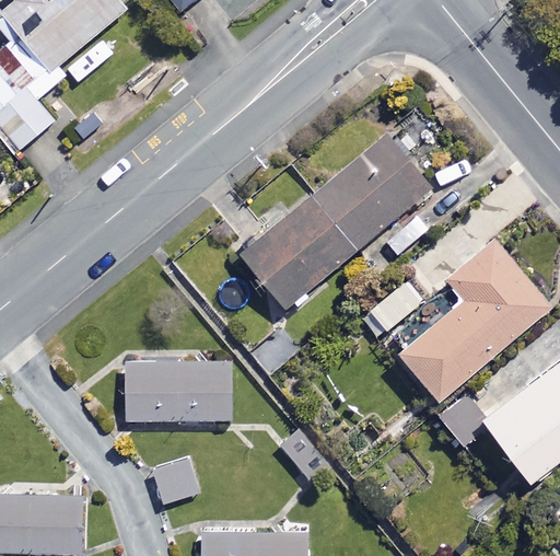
[(57,119),(39,100),(65,78),(56,68),(126,8),(118,0),(14,0),(15,1),(0,13),(0,23),(13,39),(0,50),(0,124),(21,149),(57,119)]
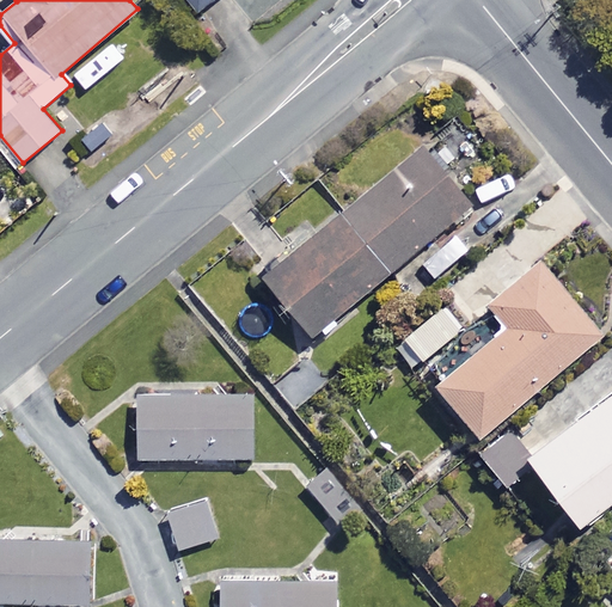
[(212,0),(188,0),(199,12),(212,0)]
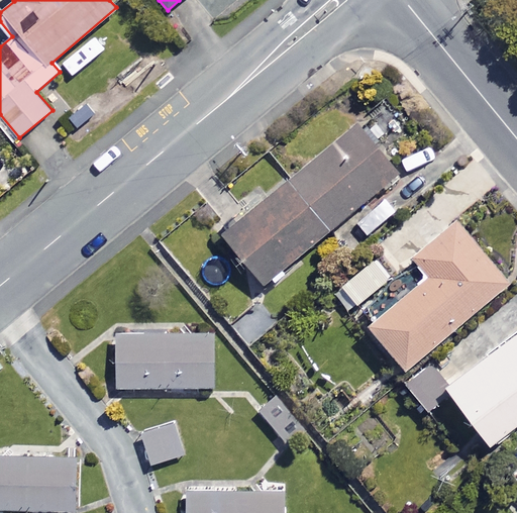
[(397,175),(342,108),(296,145),(309,163),(221,233),(263,285),(397,175)]
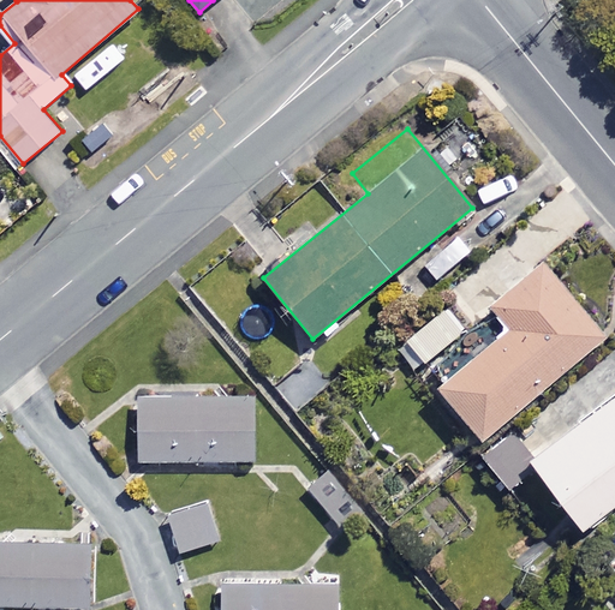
[(461,334),(446,347),(458,362),(433,382),(479,438),(602,338),(541,262),(489,305),(507,328),(491,340),(476,322),(461,334)]
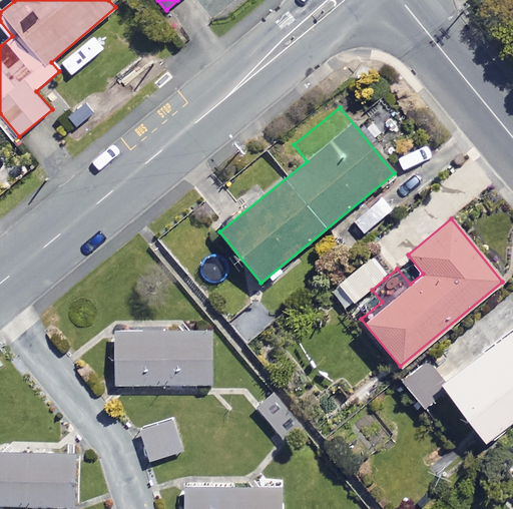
[(372,290),(385,279),(369,259),(335,287),(351,307),(372,290)]
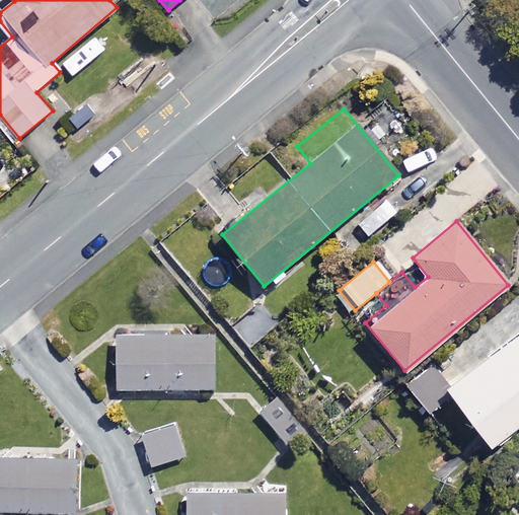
[(518,333),(452,382),(436,360),(402,384),(427,419),(455,398),(489,446),(518,424),(518,333)]
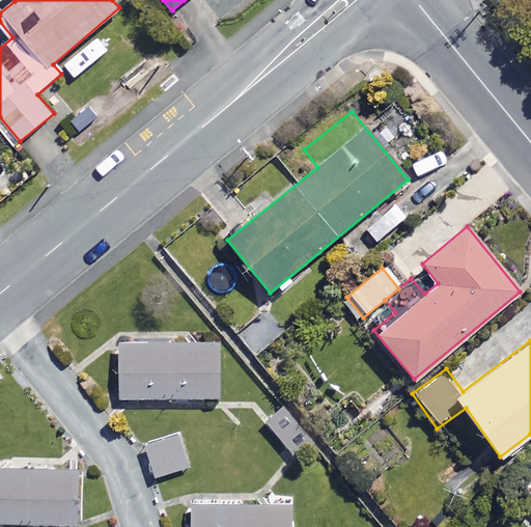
[(219,343),(118,344),(118,399),(219,398),(219,343)]
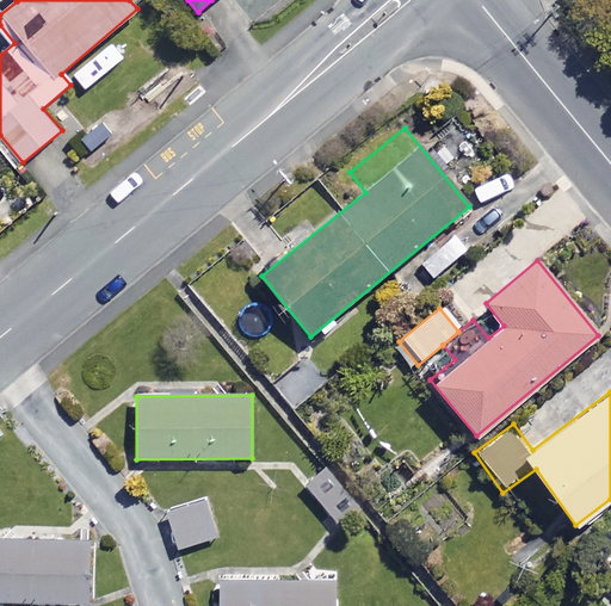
[(362,513),(329,472),(308,490),(340,530),(362,513)]
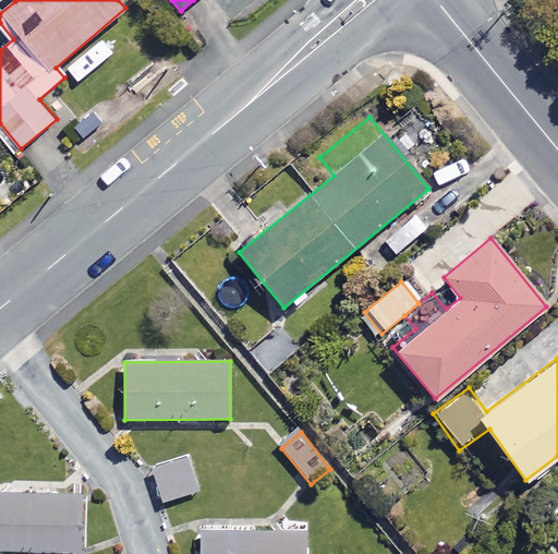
[(199,492),(190,458),(152,468),(161,503),(199,492)]
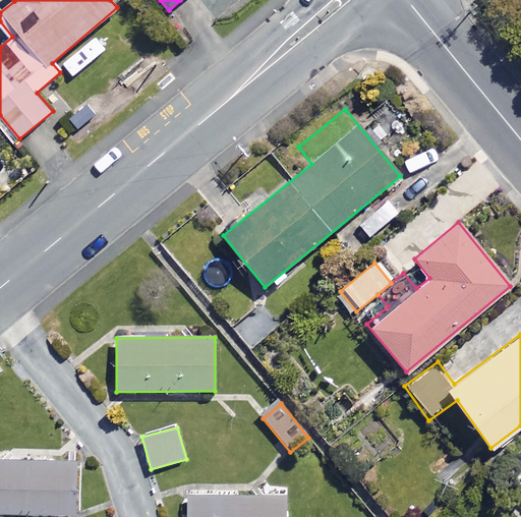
[(71,460),(0,460),(0,514),(71,515),(71,460)]
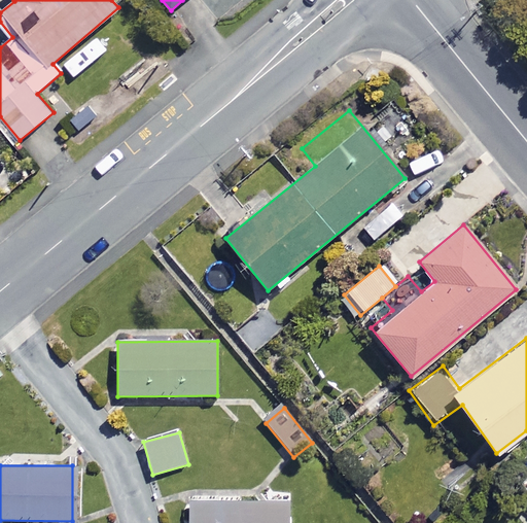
[(286,522),(286,502),(188,504),(188,522),(286,522)]
